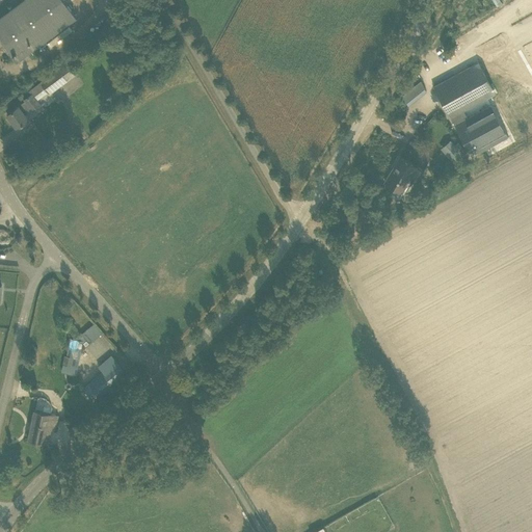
[(76,17),(69,7),(62,0),(23,0),(0,18),(0,38),(17,61),(76,17)]
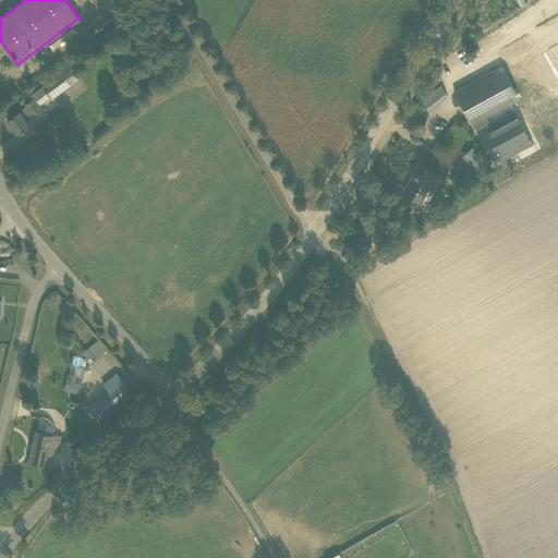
[(481,57),(460,70),(463,76),(485,62),(481,57)]
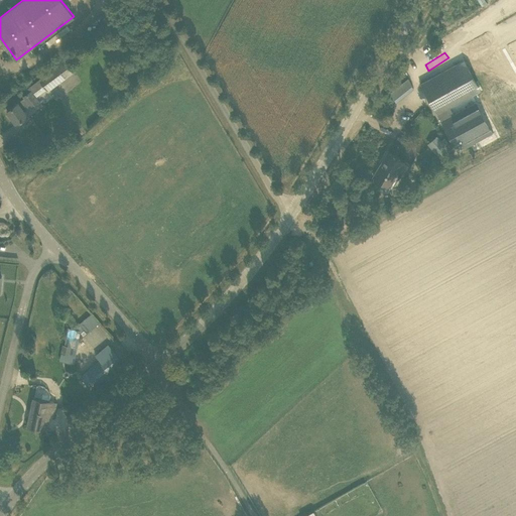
[(493,132),(473,95),(482,90),(465,59),(456,63),(420,84),(437,114),(458,152),(493,132)]
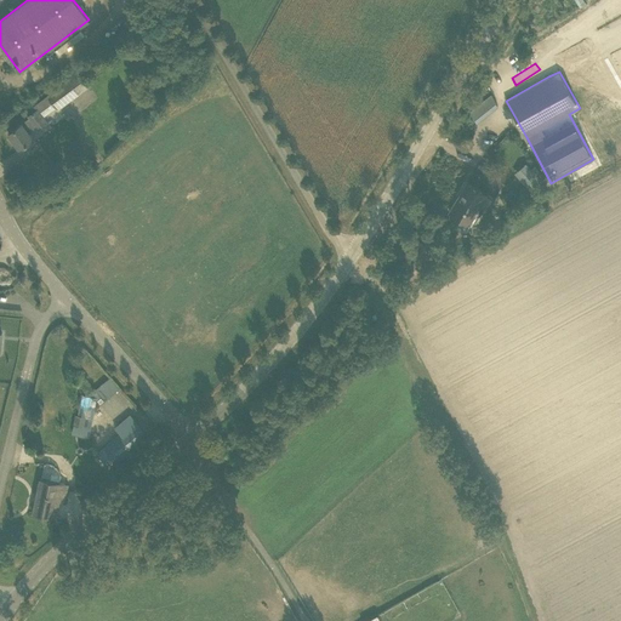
[(74,97),(74,96),(64,83),(34,106),(36,109),(28,117),(29,118),(9,134),(20,149),(34,138),(28,132),(36,126),(38,129),(47,123),(43,117),(56,107),(57,109),(74,97)]
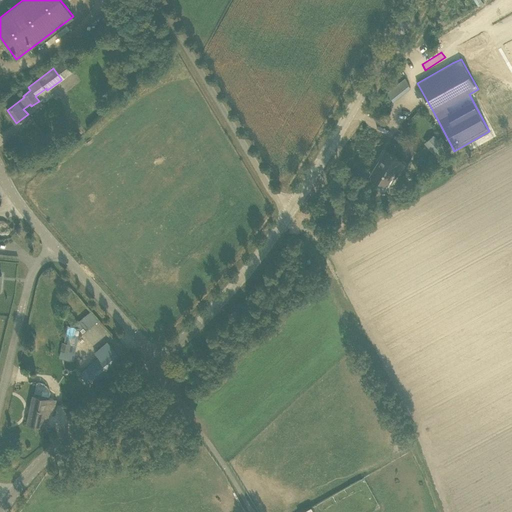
[(405,79),(385,90),(391,100),(411,89),(405,79)]
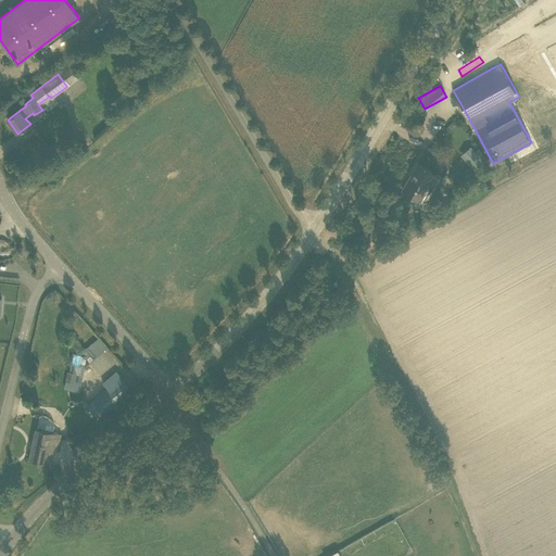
[(555,109),(555,86),(540,96),(550,113),(555,109)]
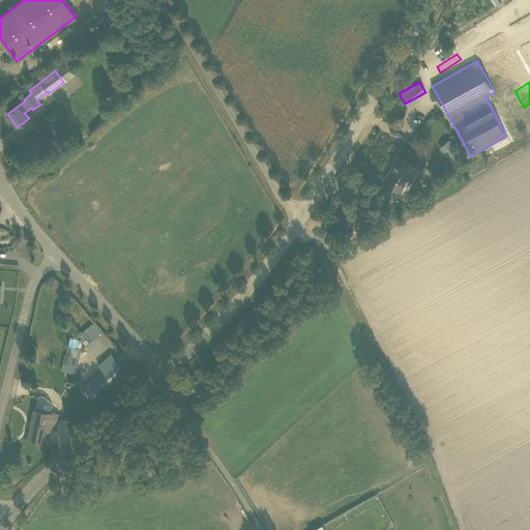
[(451,143),(442,151),(452,163),(462,154),(451,143)]
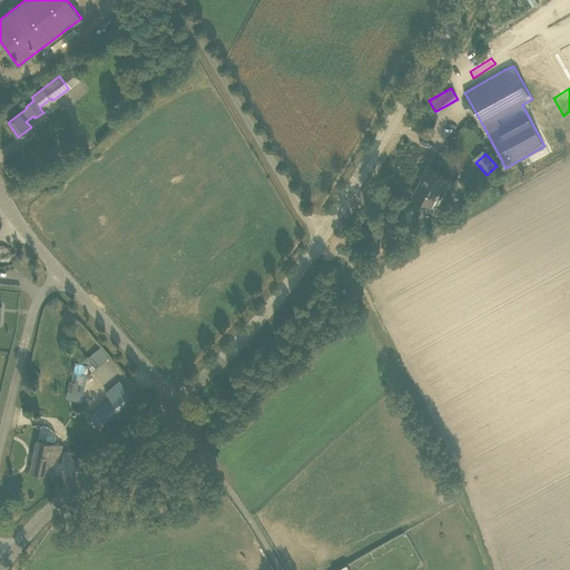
[(454,184),(446,179),(429,168),(423,177),(425,178),(415,196),(413,195),(412,195),(423,202),(418,209),(433,218),(454,184)]
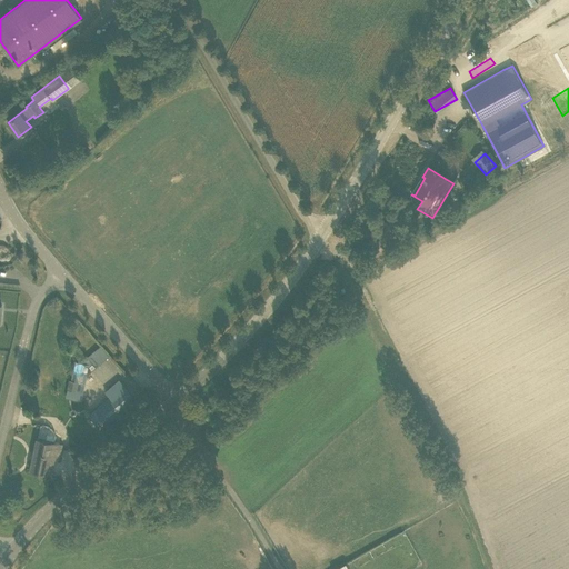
[(28,185),(32,195),(40,191),(36,181),(28,185)]
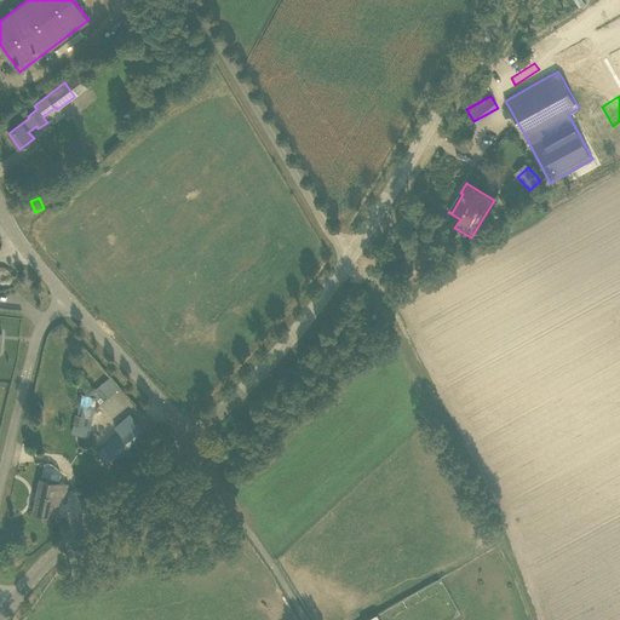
[(438,257),(430,246),(426,248),(423,244),(418,247),(422,252),(414,258),(424,269),(438,257)]
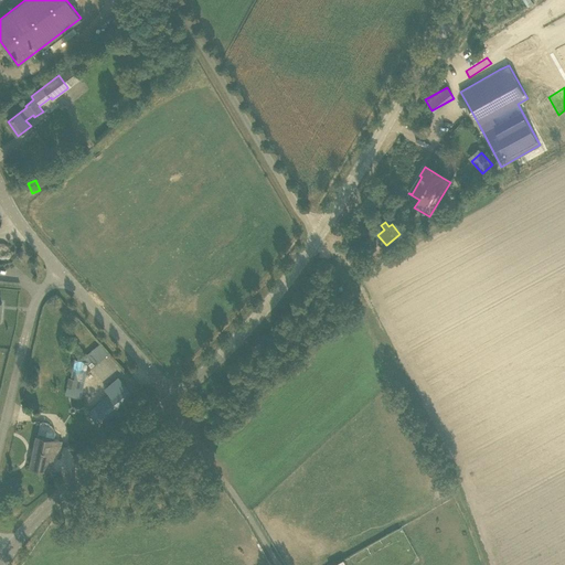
[(92,366),(108,353),(99,343),(83,355),(92,366)]
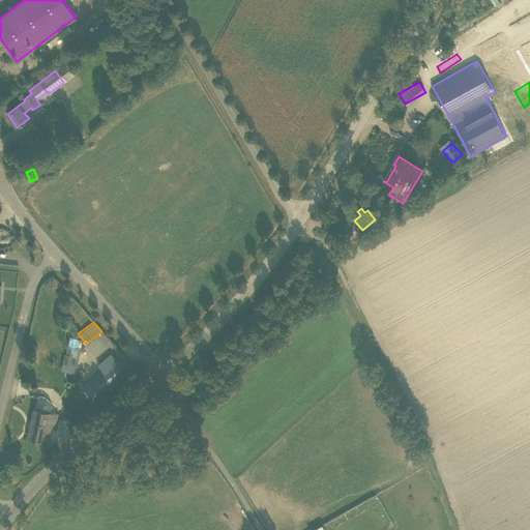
[(62,354),(61,365),(70,366),(71,355),(62,354)]
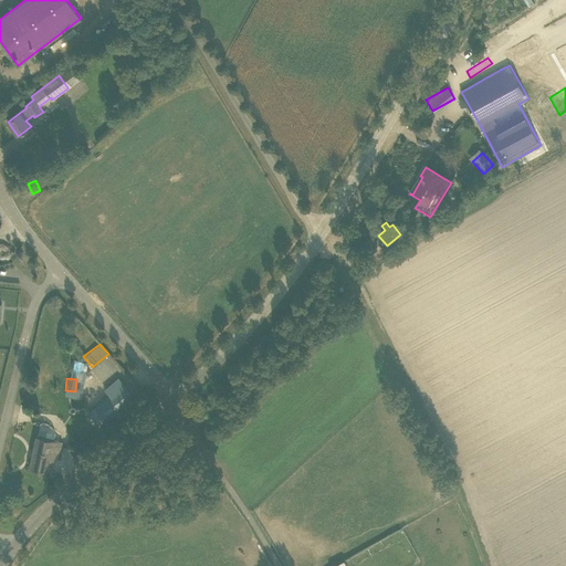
[(111,395),(90,413),(101,427),(135,398),(118,379),(106,390),(111,395)]
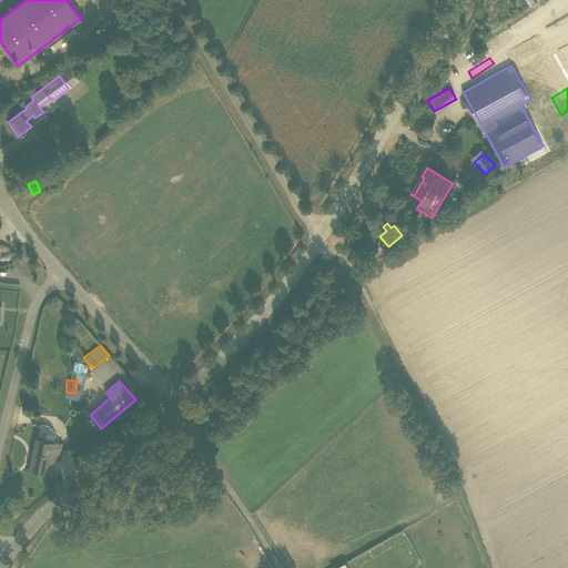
[(62,444),(54,443),(57,435),(53,429),(48,425),(43,424),(41,424),(38,439),(37,439),(30,469),(48,473),(51,457),(59,458),(62,444)]
